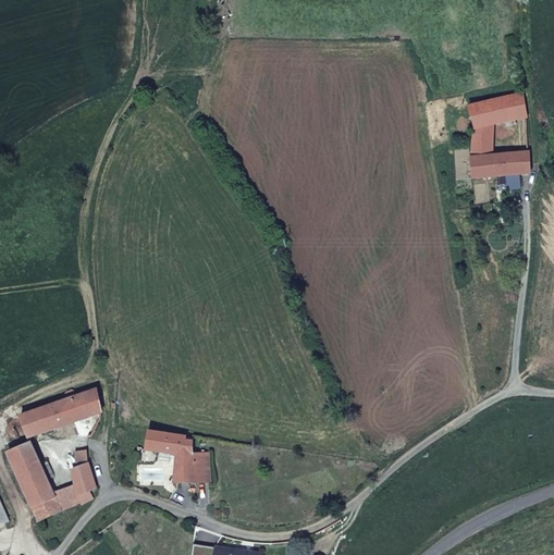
[(529,115),(522,90),(467,105),(471,130),(495,124),(529,115)]
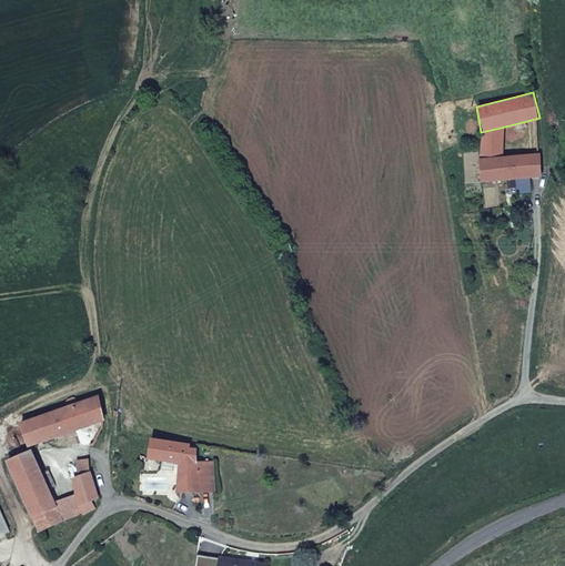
[(505,154),(505,127),(481,132),(481,143),(481,153),(505,154)]
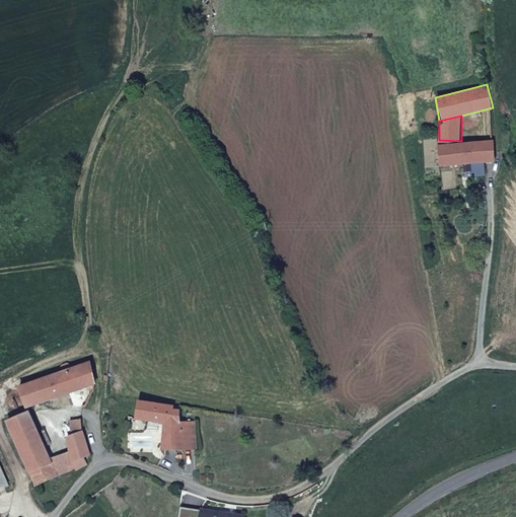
[(475,163),(475,140),(461,141),(439,140),(439,162),(475,163)]
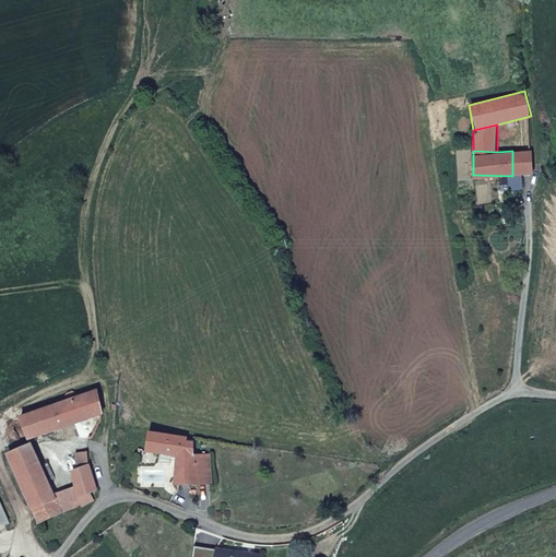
[(530,176),(532,152),(512,151),(512,176),(516,176),(530,176)]
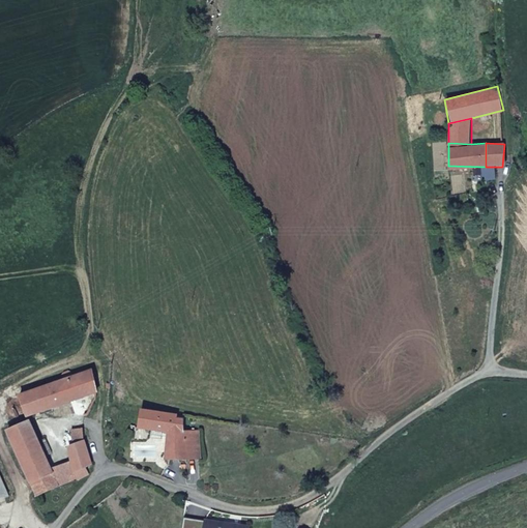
[(99,392),(91,368),(16,393),(26,418),(82,399),(99,392)]
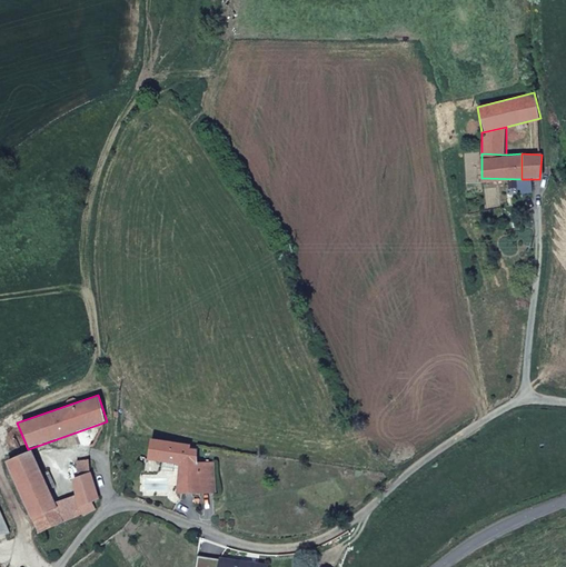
[(91,455),(107,421),(88,428),(91,455)]
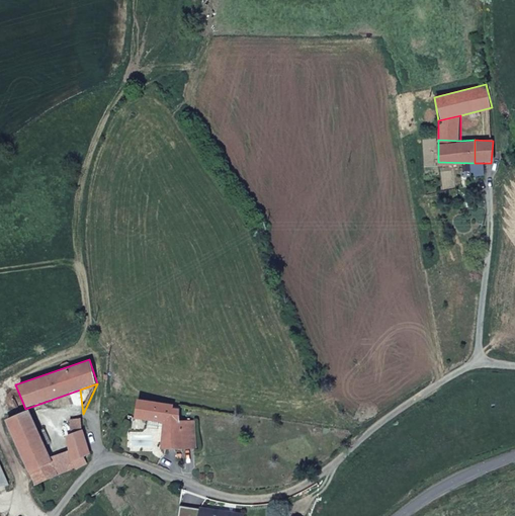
[(173,407),(174,402),(134,398),(133,417),(162,419),(163,445),(180,445),(179,418),(179,407),(173,407)]
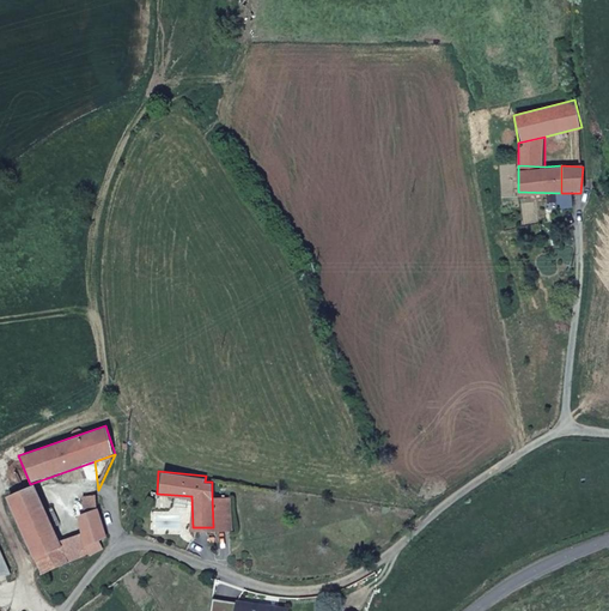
[(60,542),(30,484),(1,496),(30,557),(60,542)]
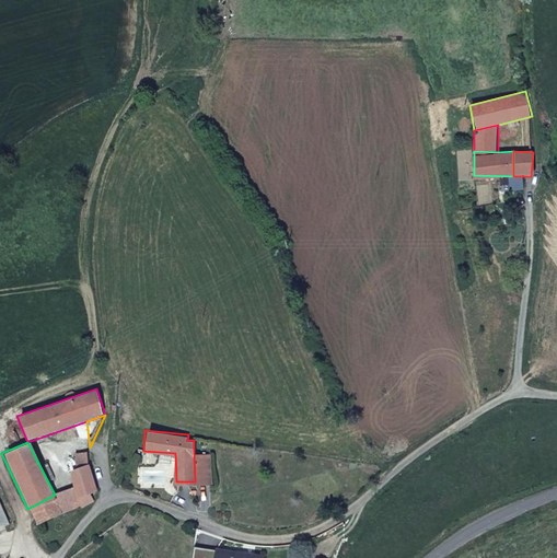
[(92,463),(90,448),(76,452),(78,467),(92,463)]
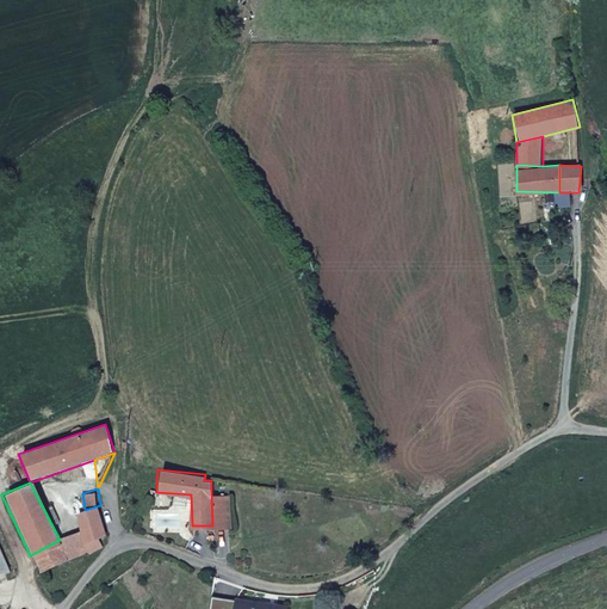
[(233,524),(231,493),(211,493),(212,526),(233,524)]
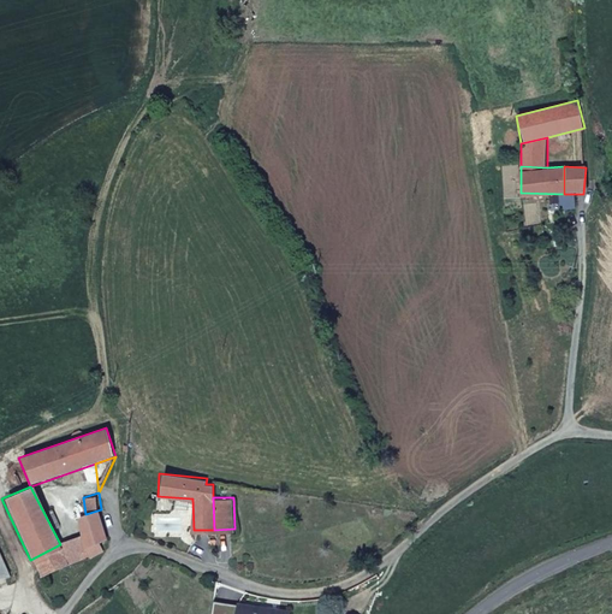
[(106,526),(101,509),(85,514),(78,517),(83,533),(106,526)]
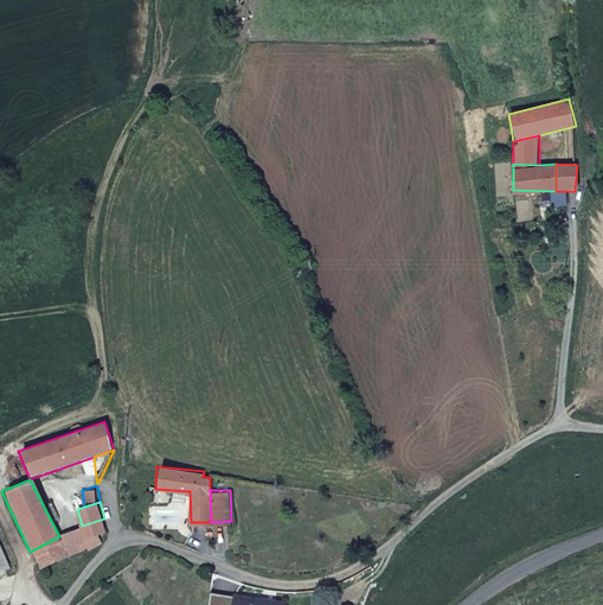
[(38,570),(107,535),(104,518),(82,526),(59,536),(30,552),(38,570)]
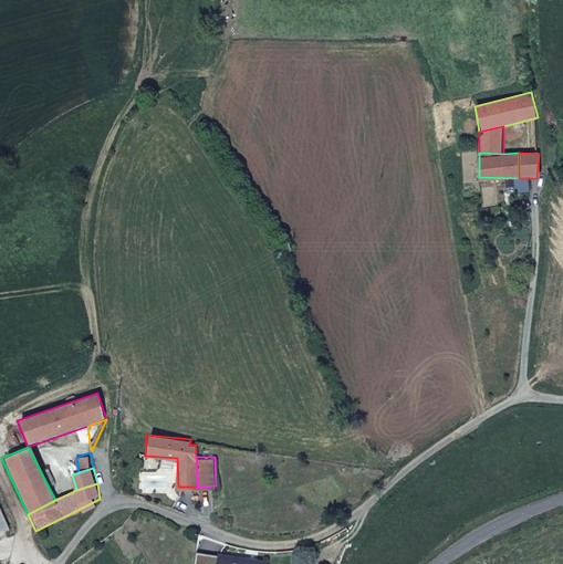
[(0,530),(11,525),(0,501),(0,530)]
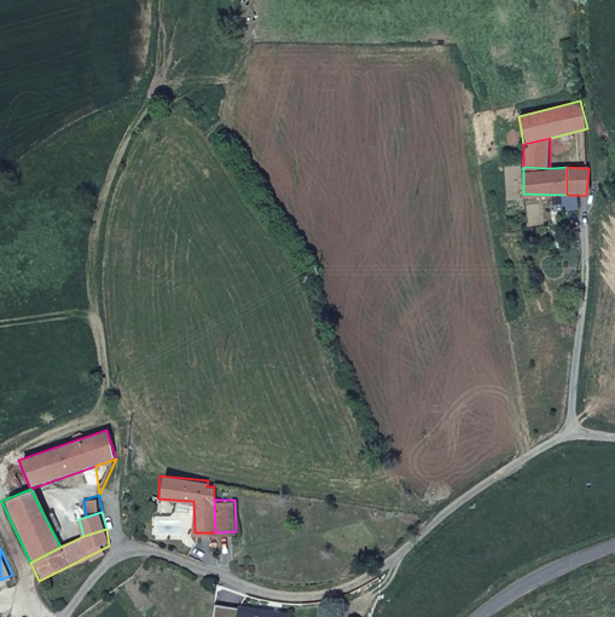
[(293,616),(294,610),(236,604),(235,616),(293,616)]
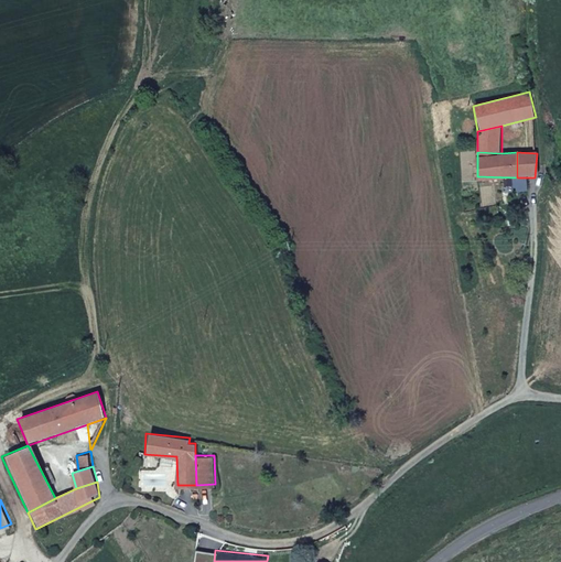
All buildings are outlined.
